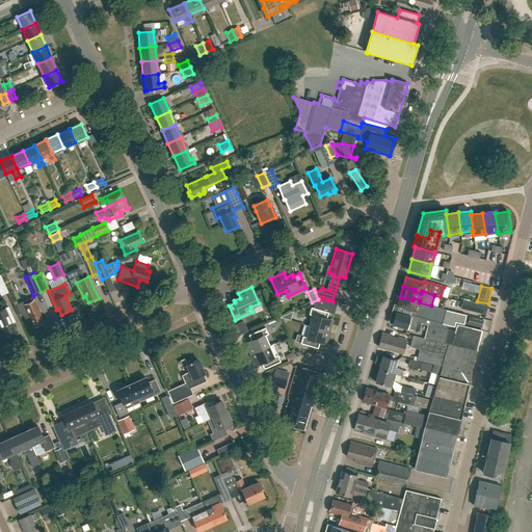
[(414,316),(422,319),(442,324),(447,325),(454,327),(455,322),(463,324),(466,315),(446,311),(431,306),(419,302),(420,300),(414,298),(413,300),(400,297),(398,306),(416,311),(414,316)]
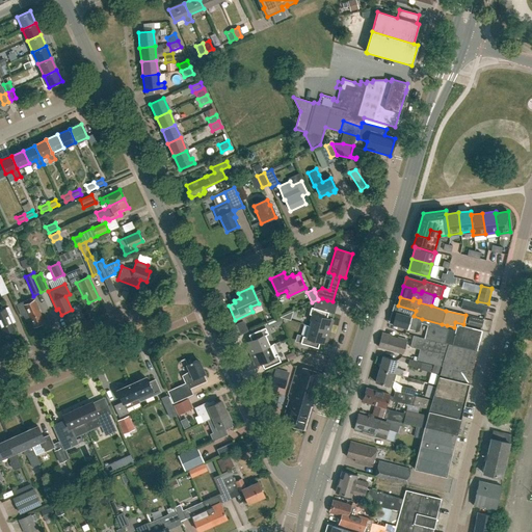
[(33,300),(32,298),(16,306),(21,316),(23,315),(26,322),(31,320),(33,327),(44,322),(33,300)]
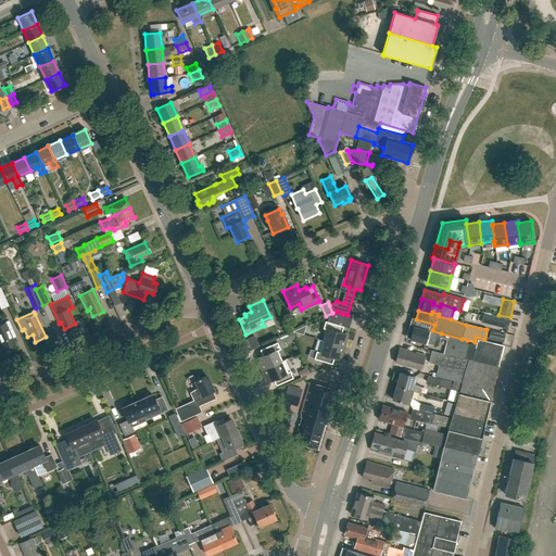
[(507,329),(509,319),(483,314),(481,323),(507,329)]
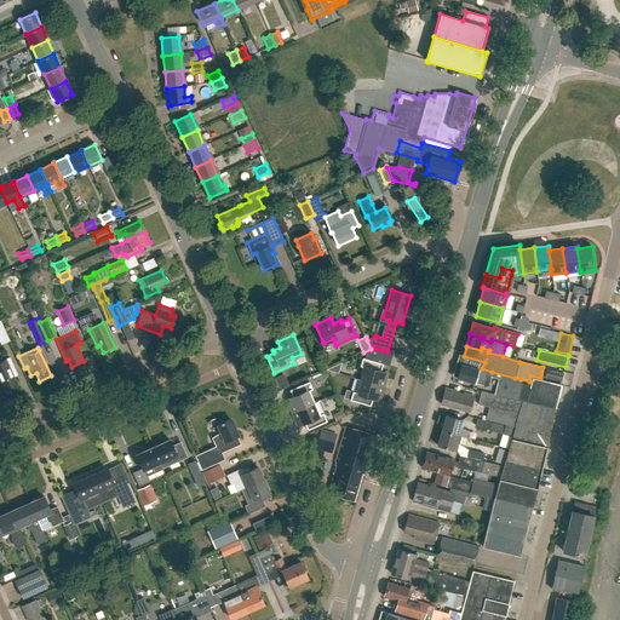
[(464,356),(461,365),(457,379),(483,386),(483,385),(487,386),(491,375),(498,378),(494,395),(527,402),(530,386),(520,384),(521,379),(515,378),(492,372),(482,368),(484,362),(464,356)]
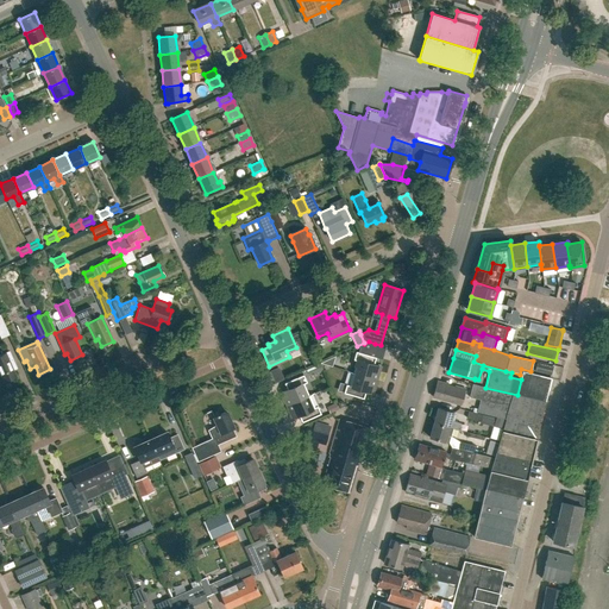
[(0,371),(5,382),(17,377),(13,370),(17,369),(10,352),(0,356),(0,371)]
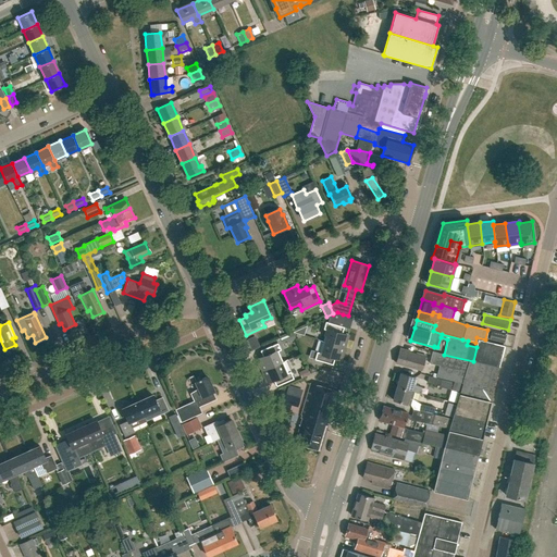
[(323,342),(344,348),(347,335),(342,334),(344,327),(325,322),(323,330),(326,330),(323,342)]
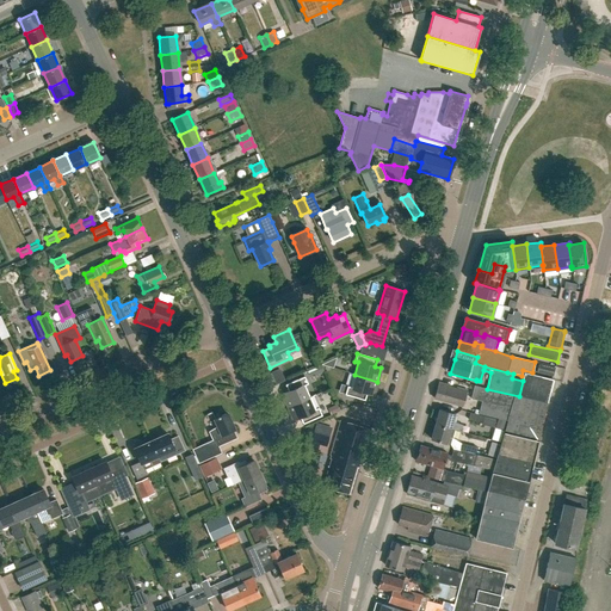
[(538,364),(537,372),(553,377),(555,368),(538,364)]
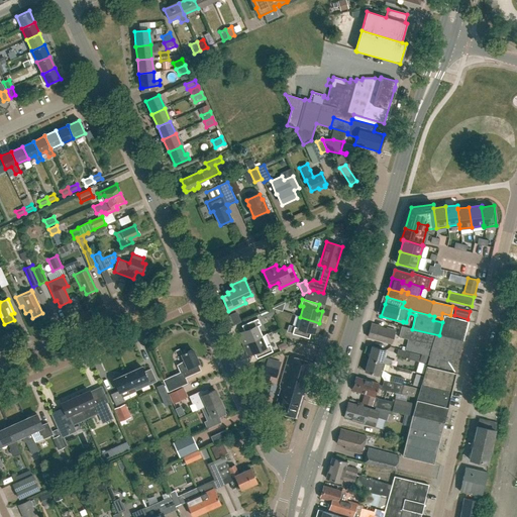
[(439,335),(463,341),(468,321),(444,316),(442,322),(439,335)]
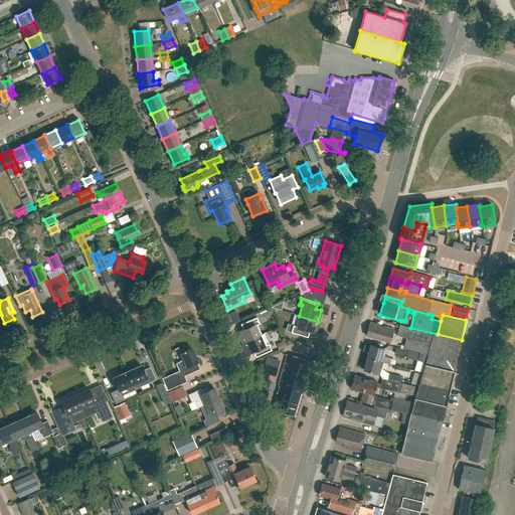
[(315,332),(318,322),(299,316),(296,326),(293,325),(291,332),(308,337),(310,331),(315,332)]
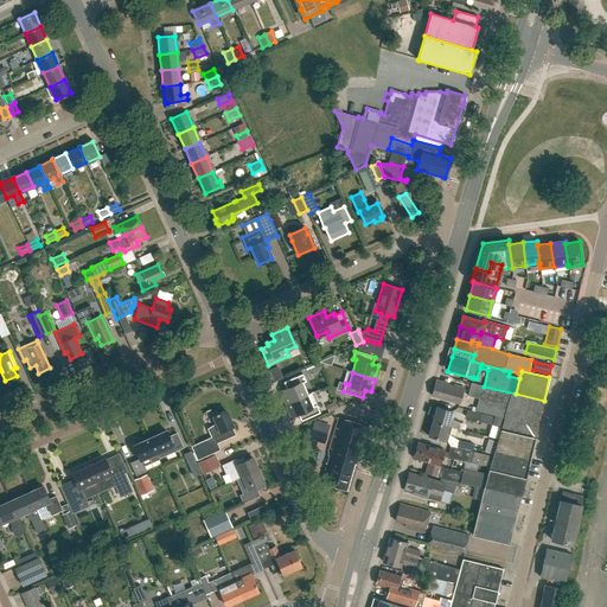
[(286,404),(308,395),(302,383),(306,381),(302,374),(283,382),(287,389),(281,391),(286,404)]
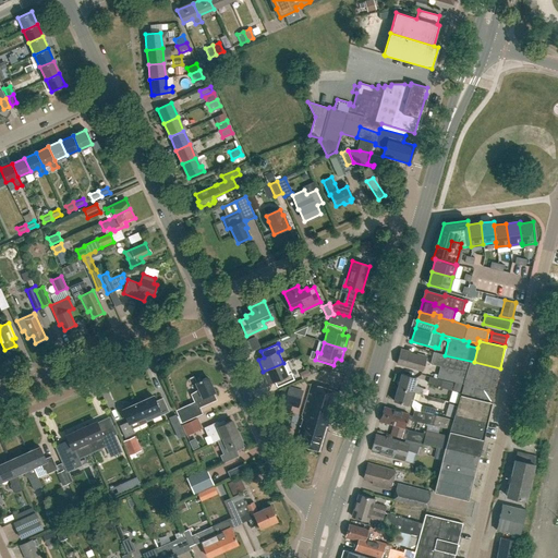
[(401,350),(397,364),(422,372),(426,358),(416,354),(416,355),(410,354),(410,352),(401,350)]
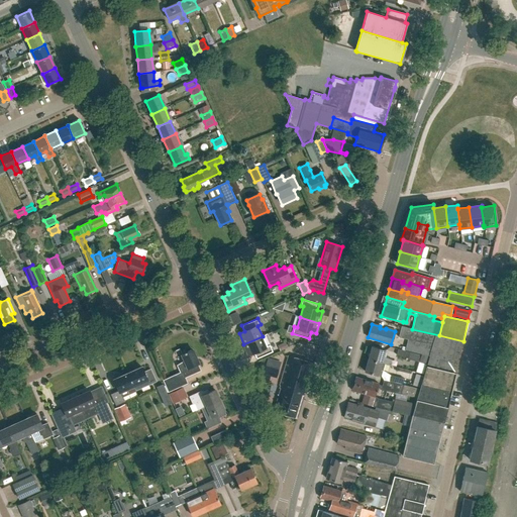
[(439,335),(412,329),(401,326),(399,337),(407,339),(405,350),(432,357),(439,335)]
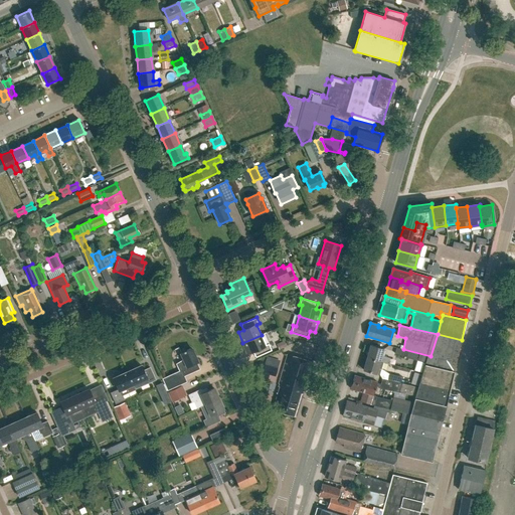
[(454,372),(462,340),(438,334),(431,356),(427,366),(424,365),(418,387),(417,388),(415,396),(446,404),(448,395),(454,372)]
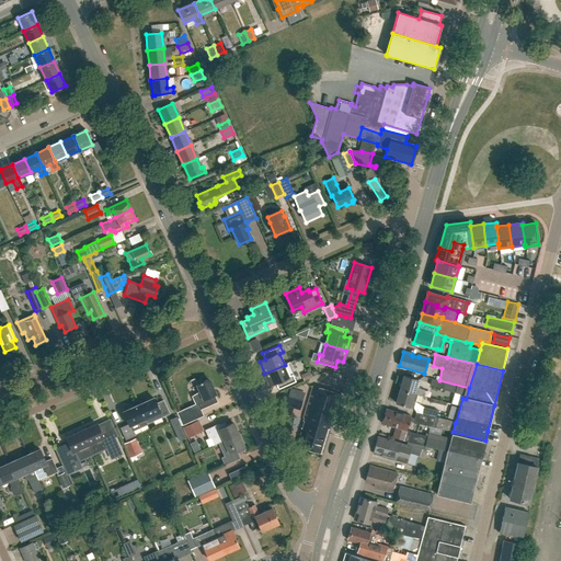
[(285,365),(264,374),(270,385),(275,382),(278,389),(296,381),(293,374),(289,375),(285,365)]
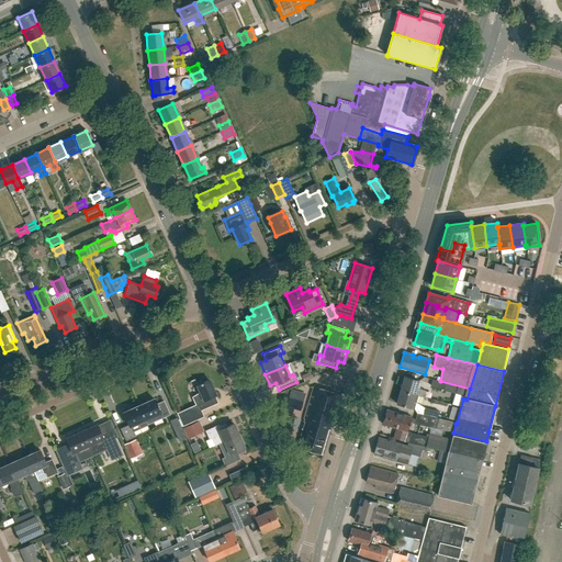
[(418,396),(424,397),(426,391),(417,389),(419,382),(404,378),(400,391),(415,395),(418,396)]
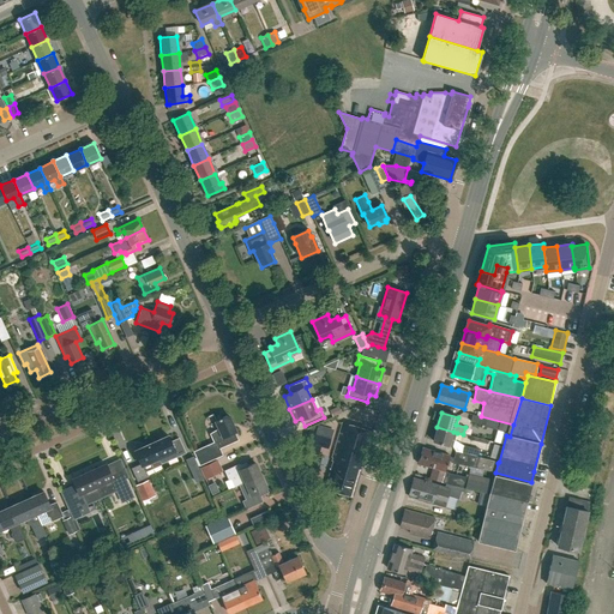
[(199,465),(222,456),(220,447),(238,439),(234,432),(235,431),(228,415),(216,421),(220,428),(210,433),(214,441),(193,451),(199,465)]
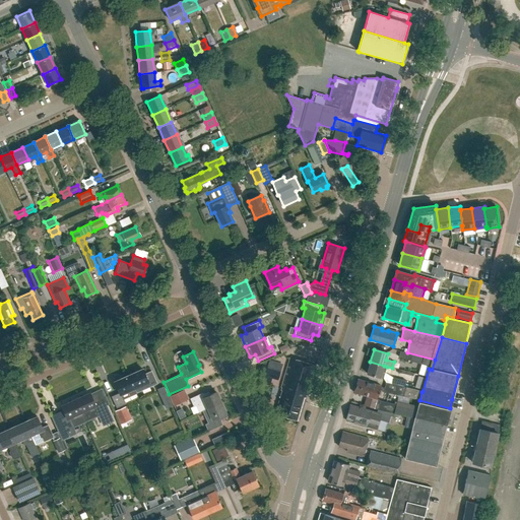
[(419,364),(421,358),(400,351),(398,358),(409,361),(409,362),(419,364)]
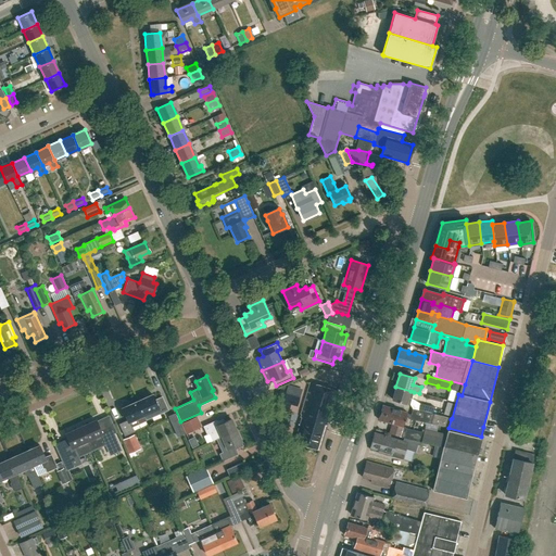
[(329,422),(338,391),(311,383),(301,414),(303,415),(294,442),(316,449),(325,421),(329,422)]
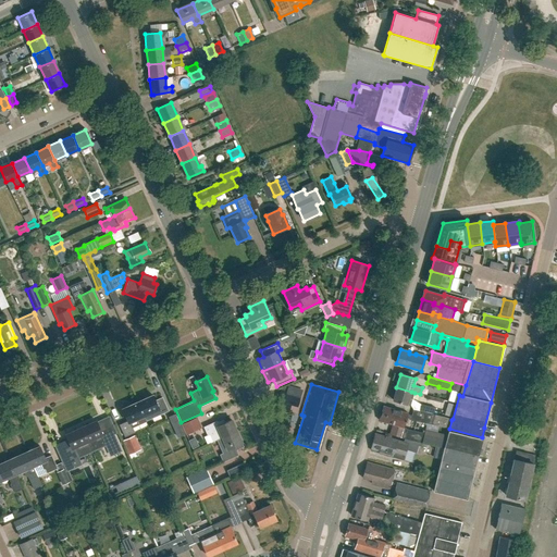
[(410,406),(415,393),(411,392),(396,387),(393,400),(407,405),(410,406)]
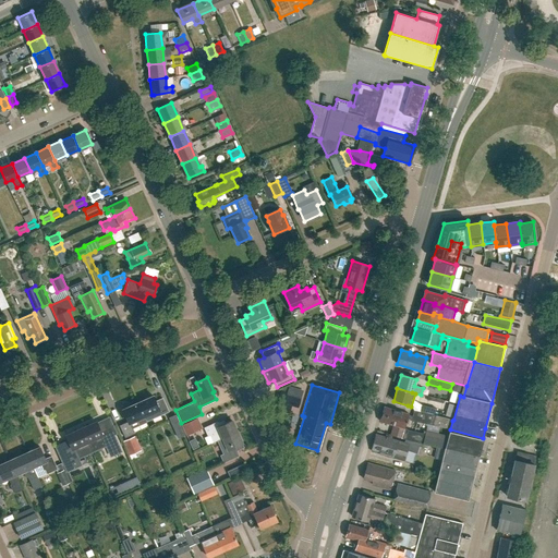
[(298,409),(302,397),(281,390),(278,402),(298,409)]
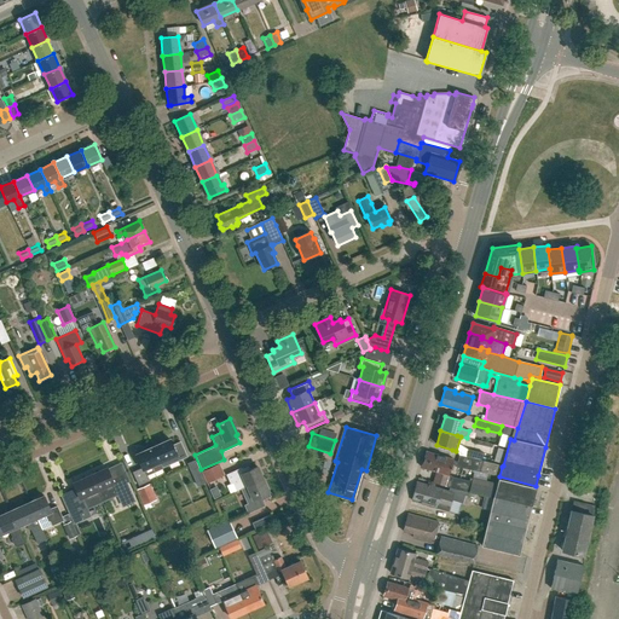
[(152,447),(162,467),(186,456),(179,441),(172,445),(169,439),(152,447)]
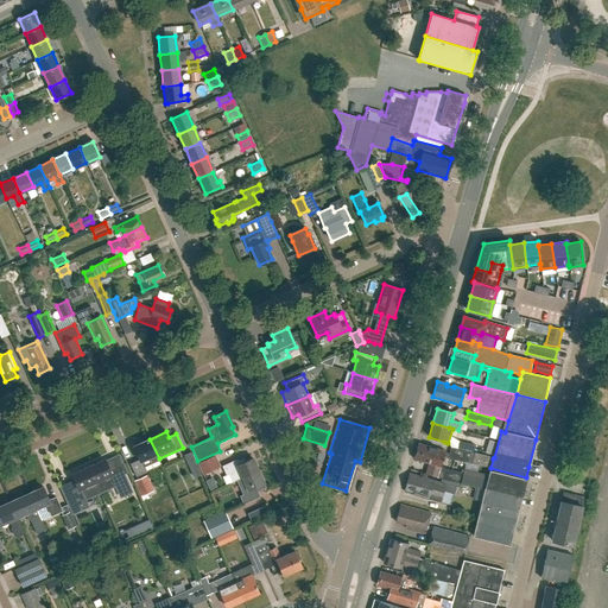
[(159,458),(150,439),(134,447),(139,460),(130,463),(135,476),(146,472),(144,467),(151,463),(159,458)]
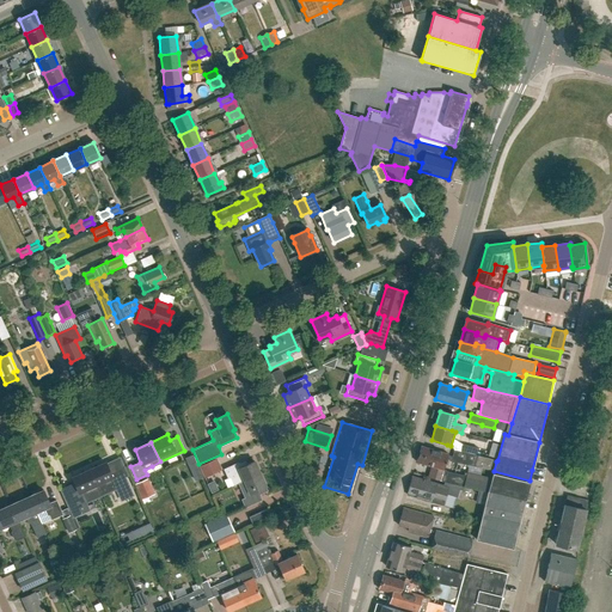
[(460,452),(485,458),(487,451),(461,445),(460,452)]
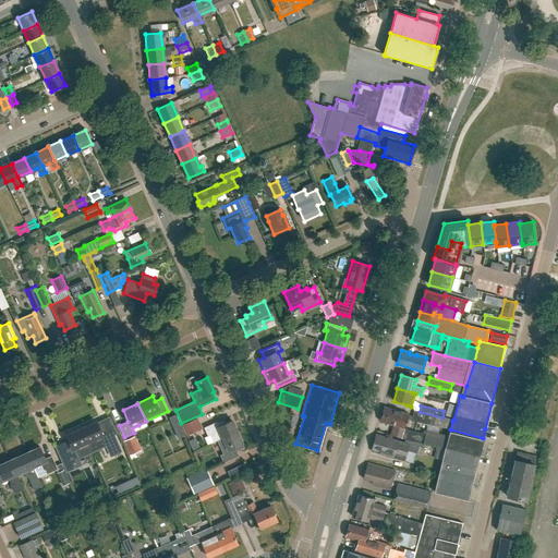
[(445,449),(445,448),(445,447),(448,436),(425,431),(423,431),(422,434),(408,429),(404,429),(407,420),(432,426),(450,429),(452,421),(453,420),(443,417),(420,412),(413,410),(412,416),(409,415),(409,414),(384,407),(379,422),(393,425),(390,435),(401,438),(404,439),(427,445),(445,449)]
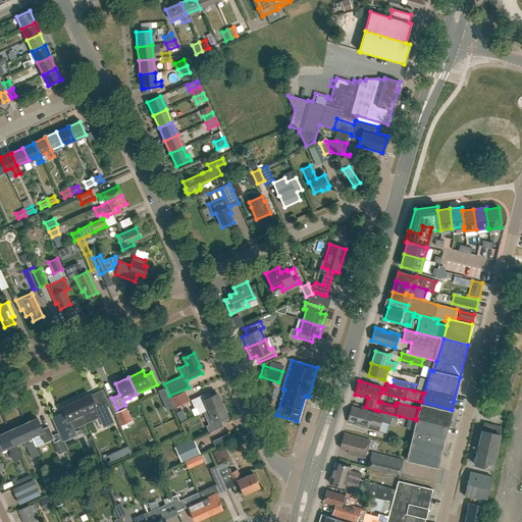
[(158,392),(166,410),(173,407),(169,398),(168,398),(164,387),(158,390),(158,392)]
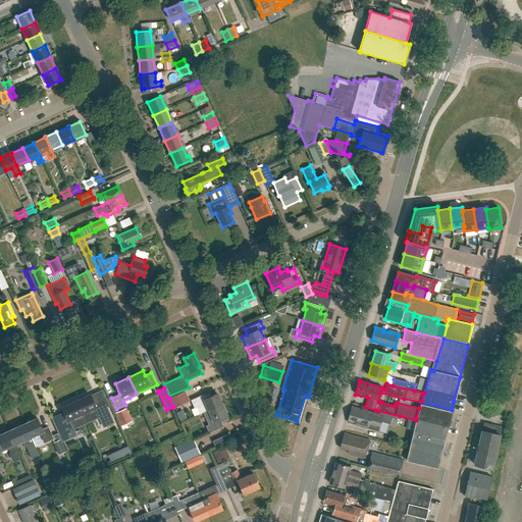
[(169,398),(173,407),(190,401),(185,390),(169,398)]
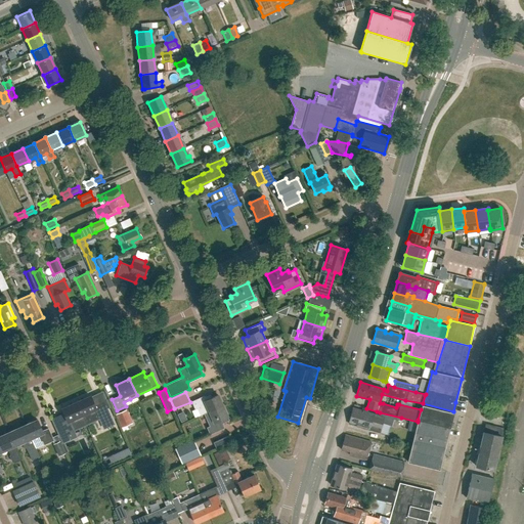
[(204,413),(222,405),(217,395),(211,397),(210,395),(204,398),(204,396),(191,401),(195,409),(198,408),(201,415),(204,413)]
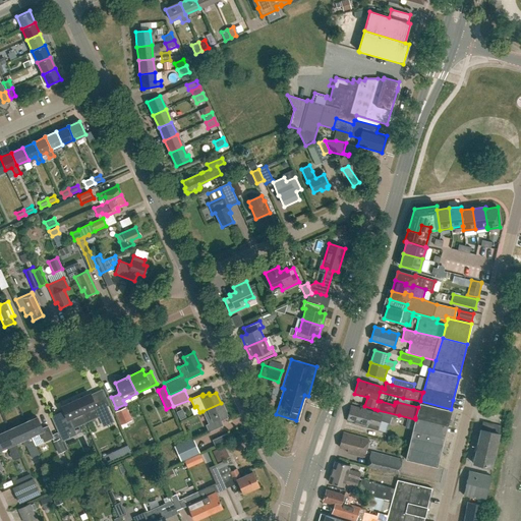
[(75,400),(85,421),(99,415),(103,425),(113,421),(103,400),(95,403),(90,394),(75,400)]
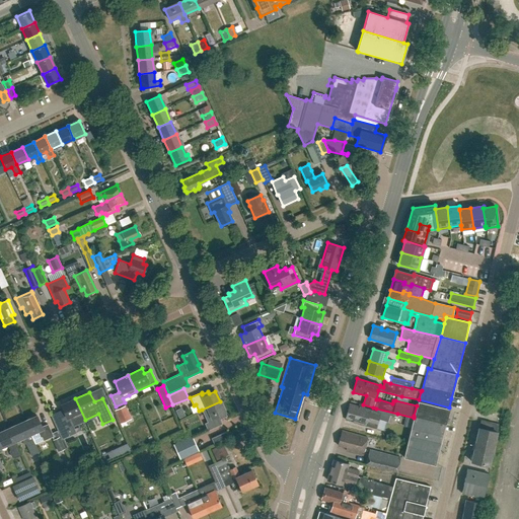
[(67,428),(85,420),(75,398),(61,404),(64,410),(58,413),(61,420),(56,422),(63,437),(70,434),(67,428)]
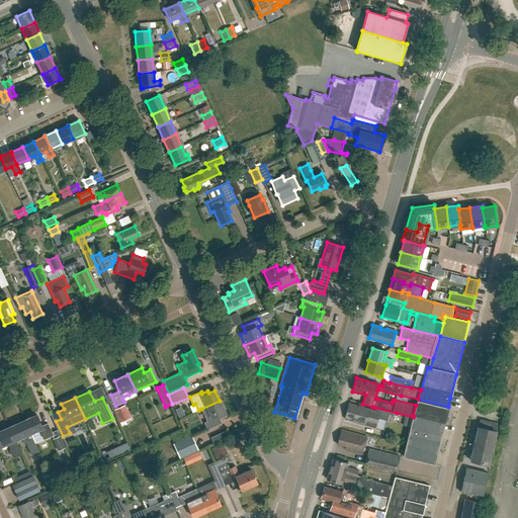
[(418,399),(416,405),(413,415),(445,422),(448,407),(418,399)]
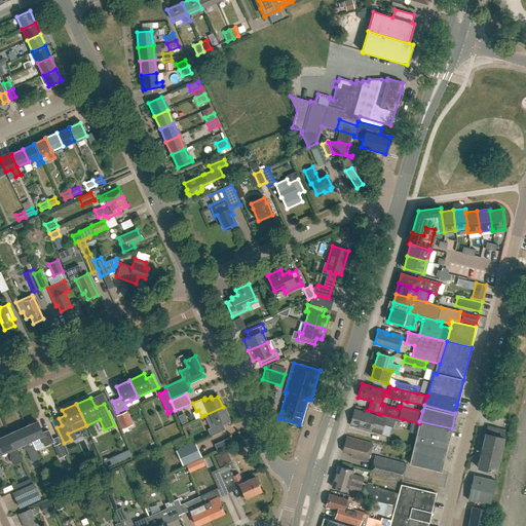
[(223,407),(204,415),(211,427),(208,428),(211,436),(223,430),(221,425),(230,421),(223,407)]
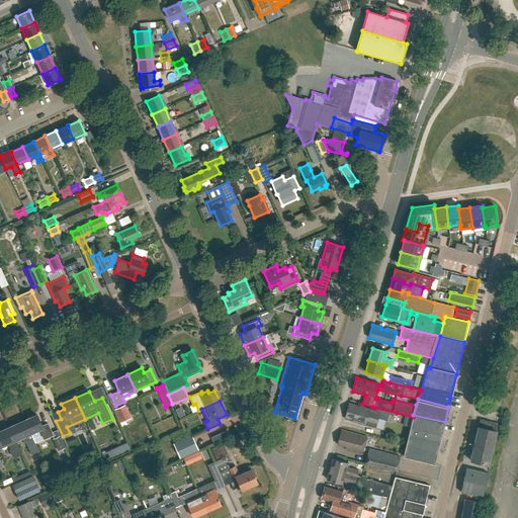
[(375,408),(375,411),(358,406),(358,407),(349,404),(344,419),(364,425),(380,429),(382,420),(386,421),(392,422),(393,416),(396,417),(397,413),(375,408)]
